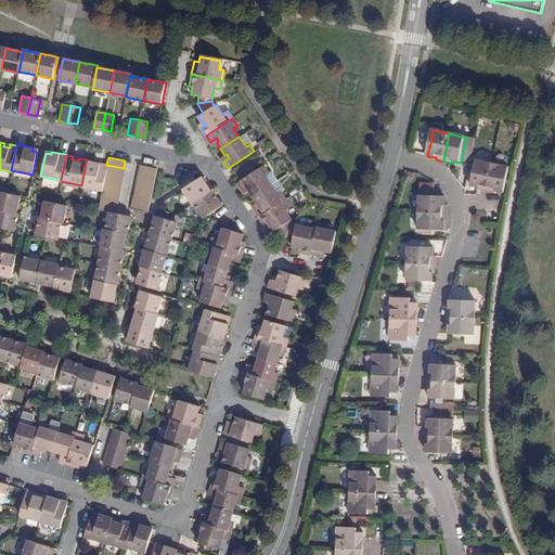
[(86,163),(81,185),(102,190),(103,186),(104,180),(105,172),(106,165),(106,164),(93,160),(92,164),(86,163)]
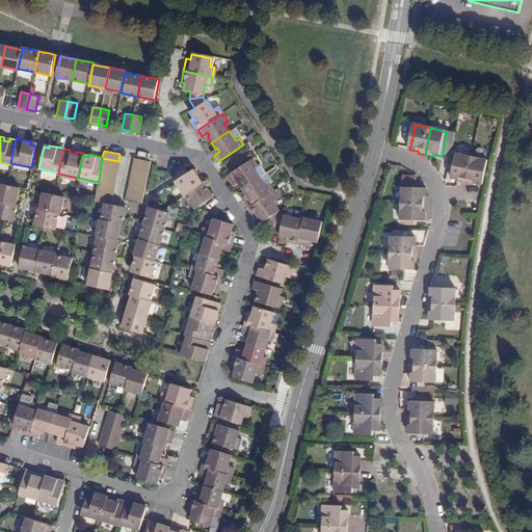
[(468,184),(474,158),(457,154),(455,166),(454,170),(452,179),(460,180),(460,182),(468,184)]
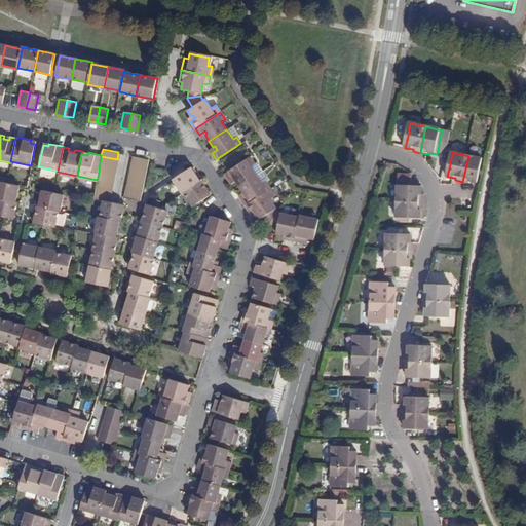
[(130,163),(146,165),(148,158),(133,155),(130,163)]
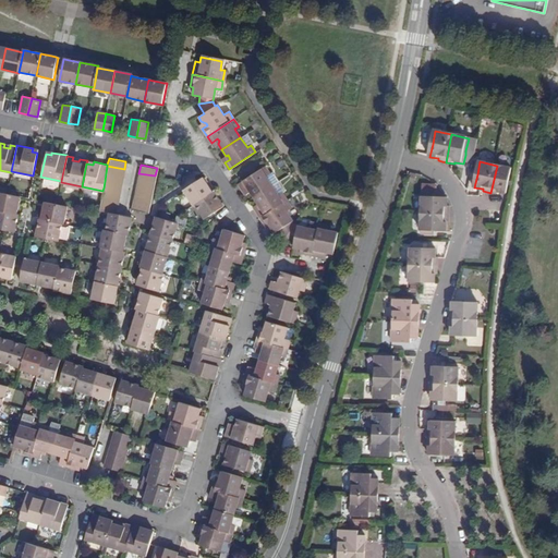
[(106,173),(122,177),(124,169),(107,166),(106,173)]
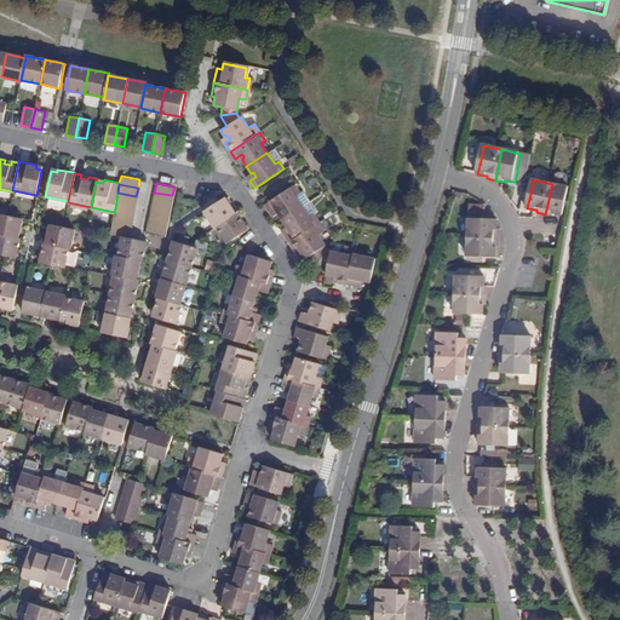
[(566,207),(567,201),(569,188),(552,184),(545,214),(554,217),(555,213),(563,216),(566,207)]
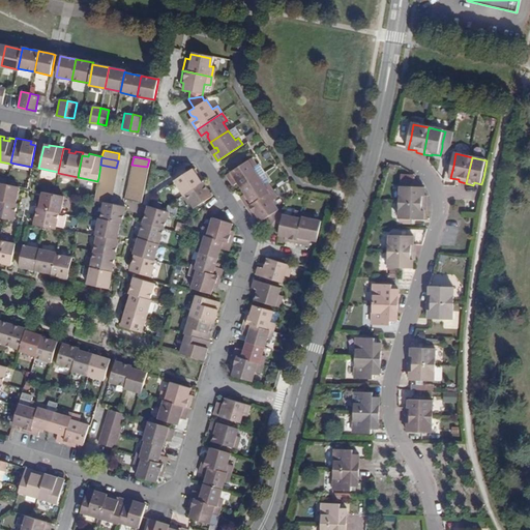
[(240,188),(258,176),(253,168),(256,166),(251,158),(227,175),(231,182),(236,178),(238,180),(237,183),(240,188)]
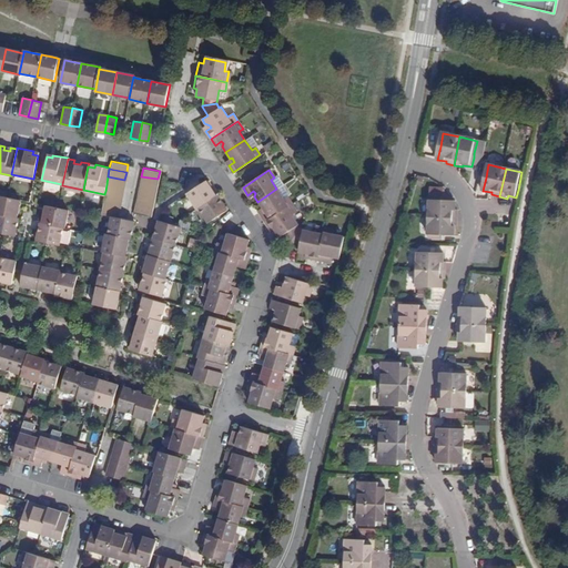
[(107,184),(123,186),(124,180),(108,176),(107,184)]
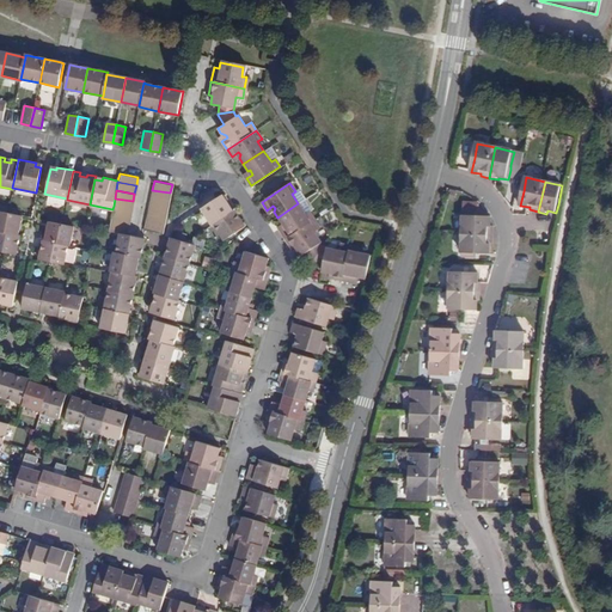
[(151,197),(169,201),(170,193),(152,190),(151,197)]
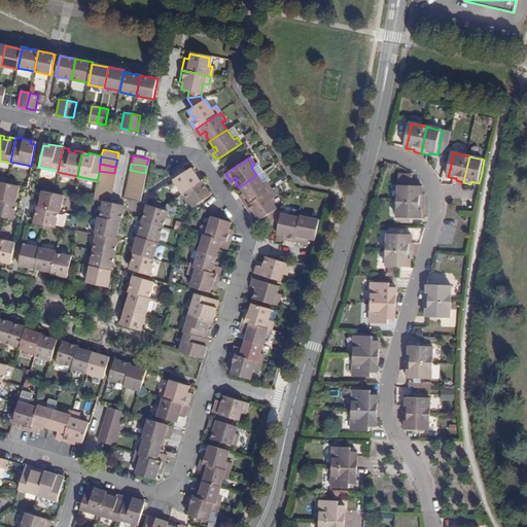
[(183,191),(184,190),(201,179),(191,165),(174,177),(183,191)]
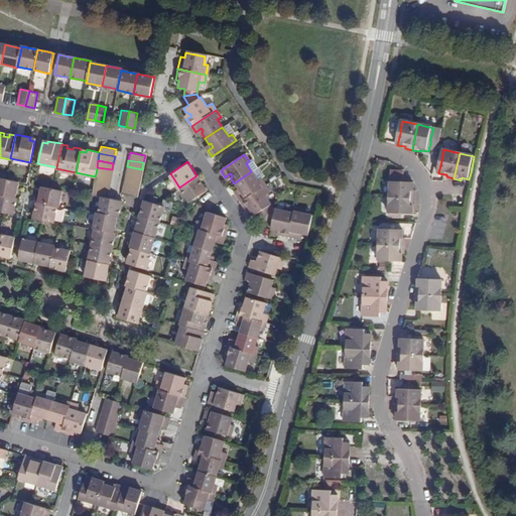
[(126,173),(141,176),(142,169),(127,166),(126,173)]
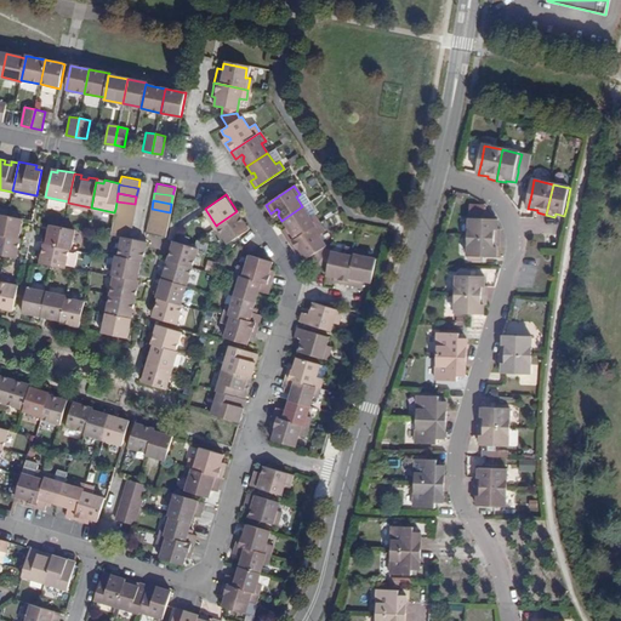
[(115,209),(134,212),(135,204),(117,201),(115,209)]
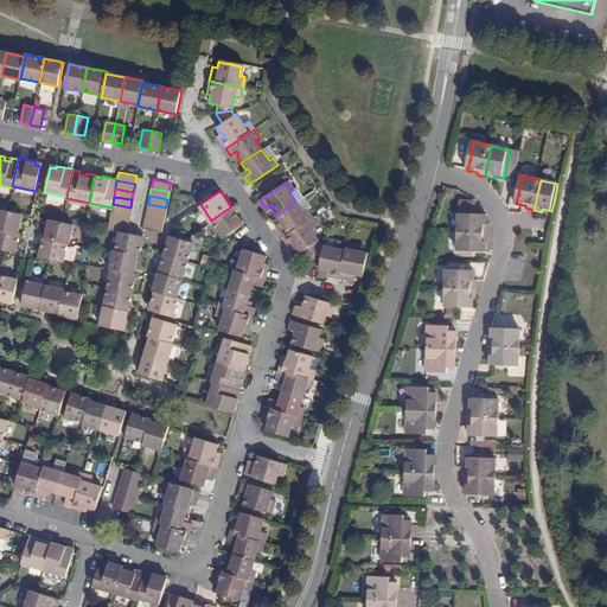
[(283,237),(311,218),(306,210),(302,211),(295,202),(275,216),(279,222),(275,224),(278,229),(283,237)]
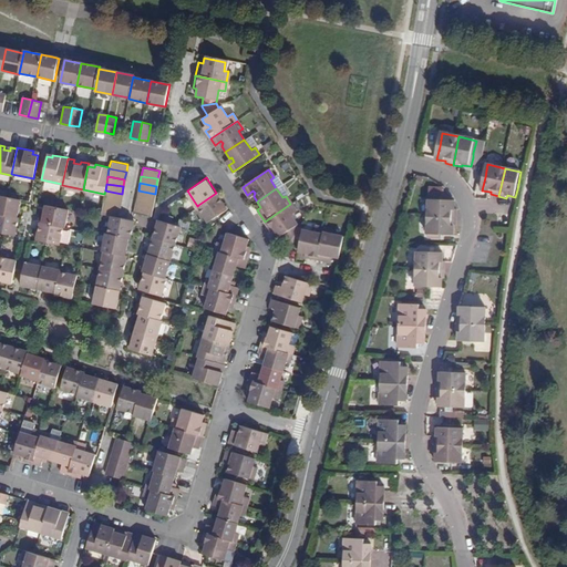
[(103,198),(120,202),(122,194),(105,191),(104,194),(103,198)]
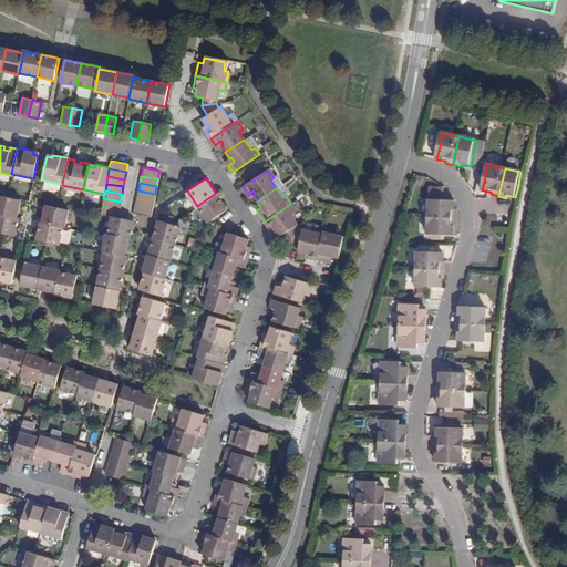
[(137,197),(154,200),(155,194),(138,191),(137,197)]
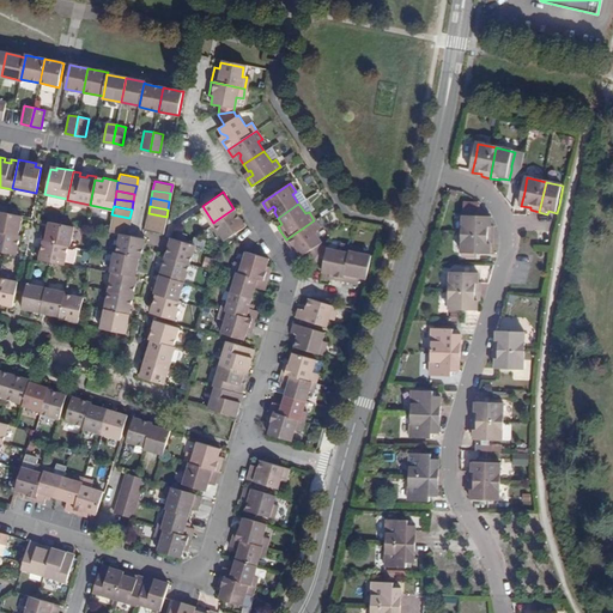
[(234,232),(246,224),(235,207),(234,208),(214,222),(225,238),(234,232)]
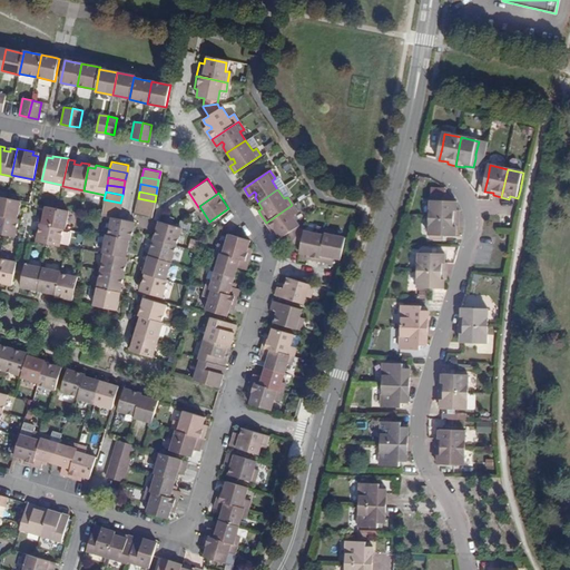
[(7,198),(0,196),(0,215),(17,218),(20,200),(7,198)]
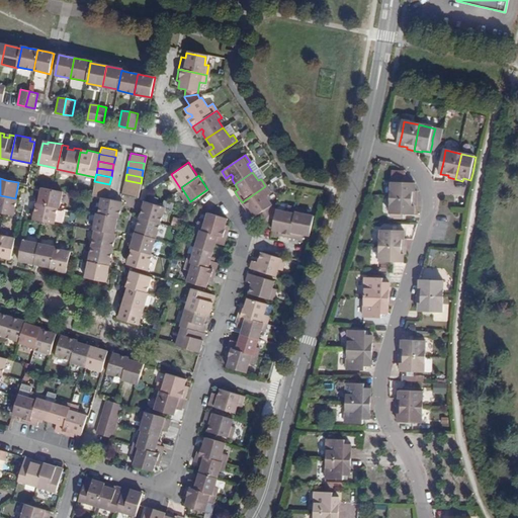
[(123,187),(139,190),(141,183),(125,180),(123,187)]
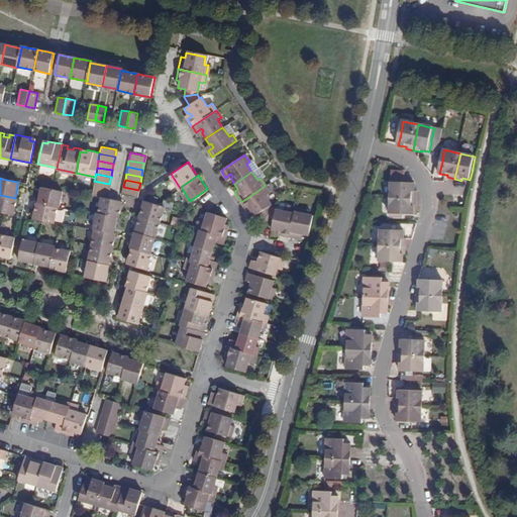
[(93,188),(108,191),(109,184),(94,181),(93,188)]
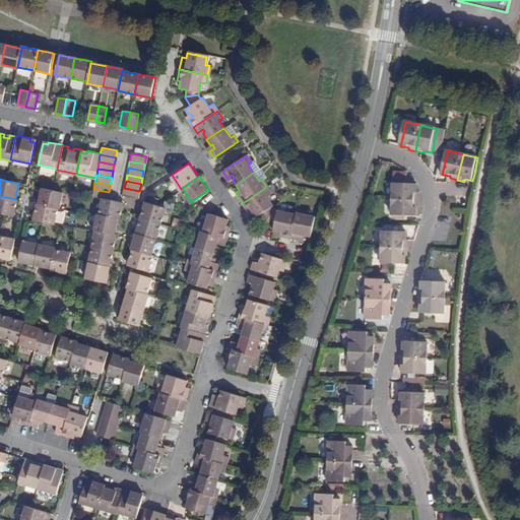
[(394,200),(419,200),(420,193),(417,192),(418,185),(410,184),(406,184),(394,184),(394,200)]
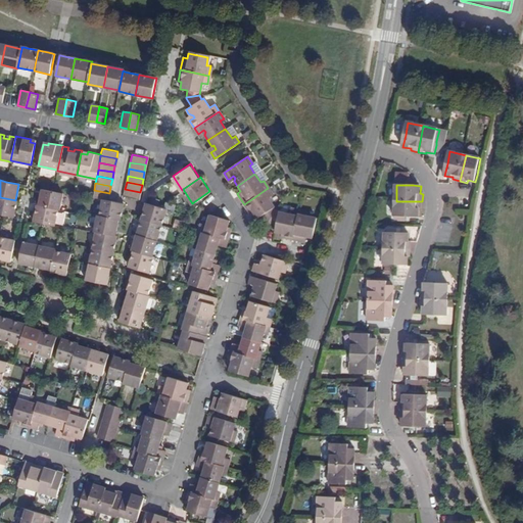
[(268,222),(275,210),(273,208),(274,206),(269,198),(273,195),(268,188),(244,204),(248,210),(250,214),(252,212),(256,219),(263,215),(268,222)]
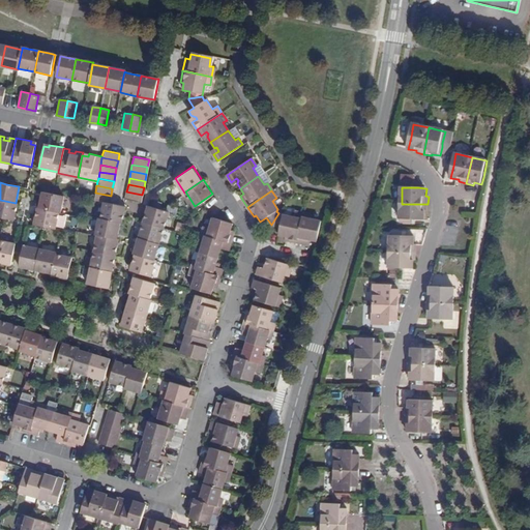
[(58,212),(60,212),(63,196),(54,194),(42,192),(39,208),(58,212)]
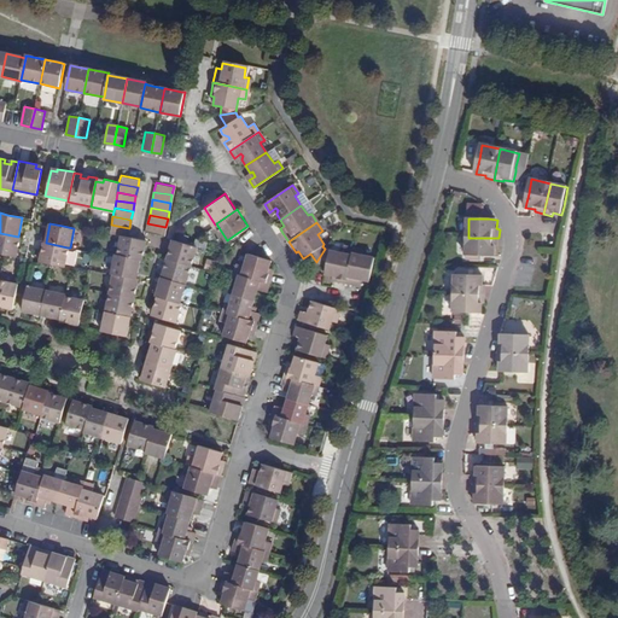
[(147,223),(146,232),(164,235),(165,227),(147,223)]
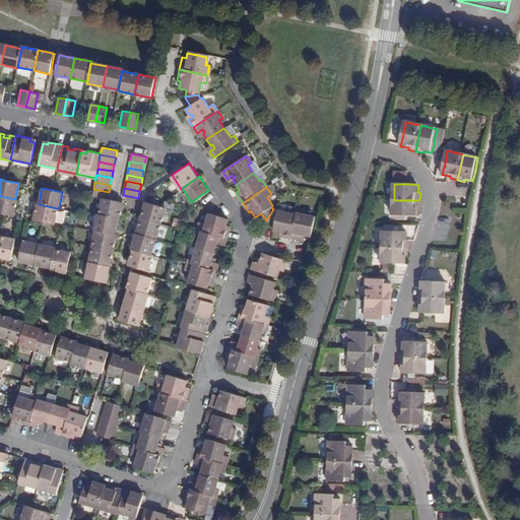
[(92,196),(102,197),(108,198),(109,192),(93,189),(92,196)]
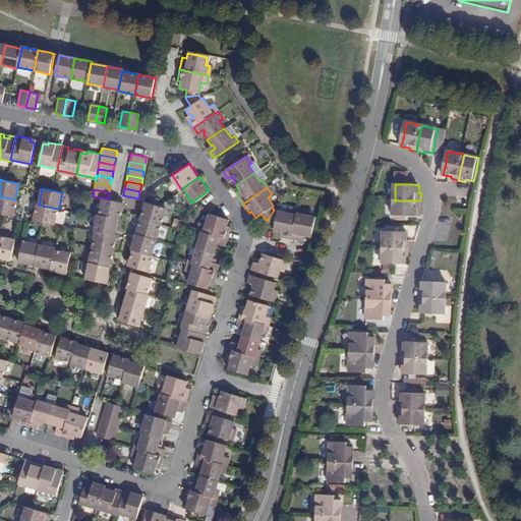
[(15,199),(0,196),(0,214),(4,215),(13,217),(17,200),(15,199)]
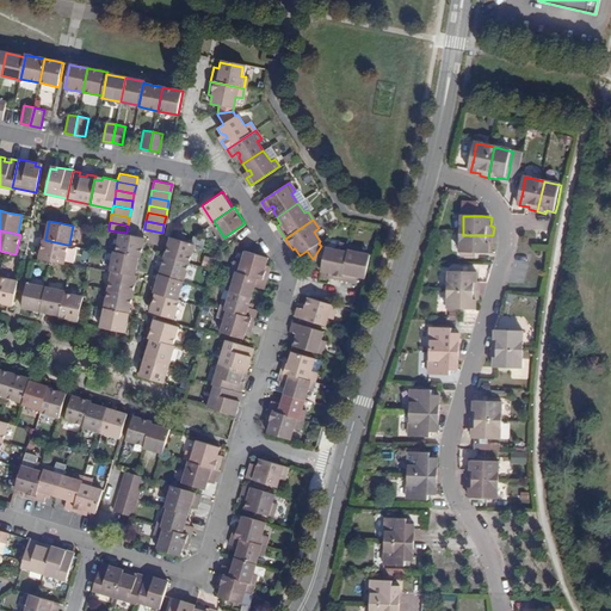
[(115,252),(139,257),(140,257),(142,245),(143,239),(143,236),(127,233),(119,232),(115,252)]
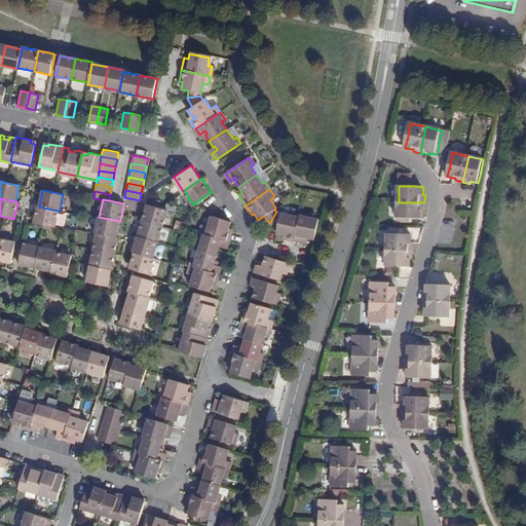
[(414,219),(421,219),(422,211),(424,211),(424,202),(399,202),(398,219),(410,219),(414,219)]
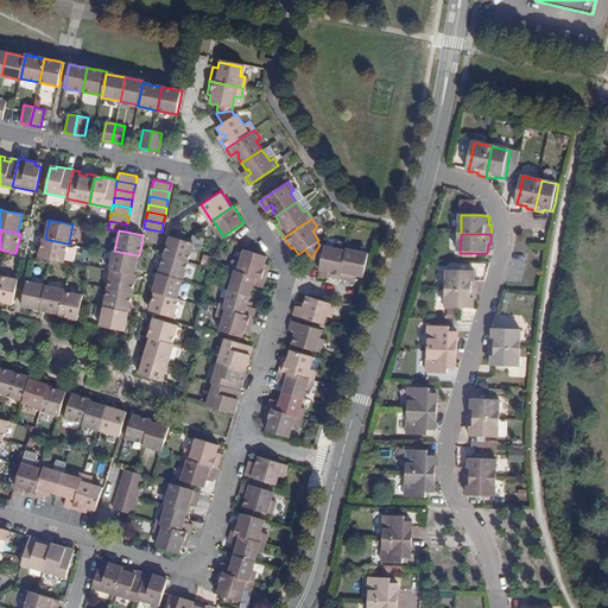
[(164,254),(187,261),(192,242),(189,241),(170,235),(169,236),(168,241),(164,254)]
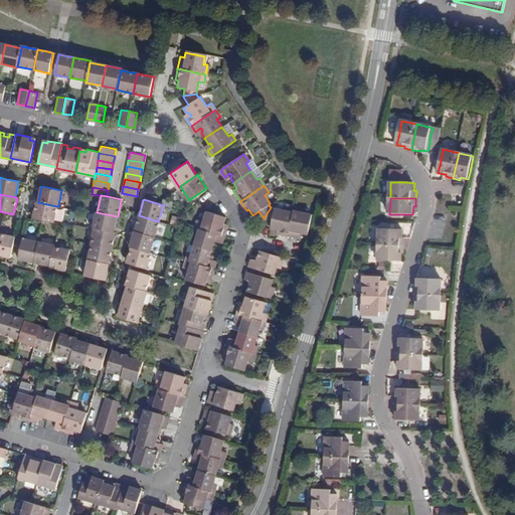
[(43,220),(52,222),(56,206),(38,202),(37,202),(33,218),(43,220)]
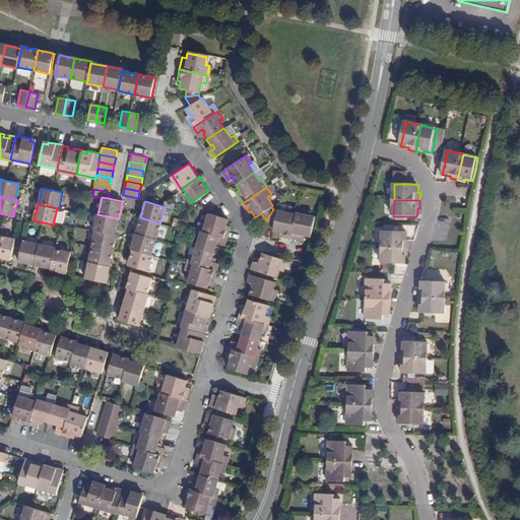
[(290,238),(297,209),(288,207),(286,212),(273,209),(266,220),(273,222),(272,231),(277,232),(280,230),(282,230),(281,237),(290,238)]
